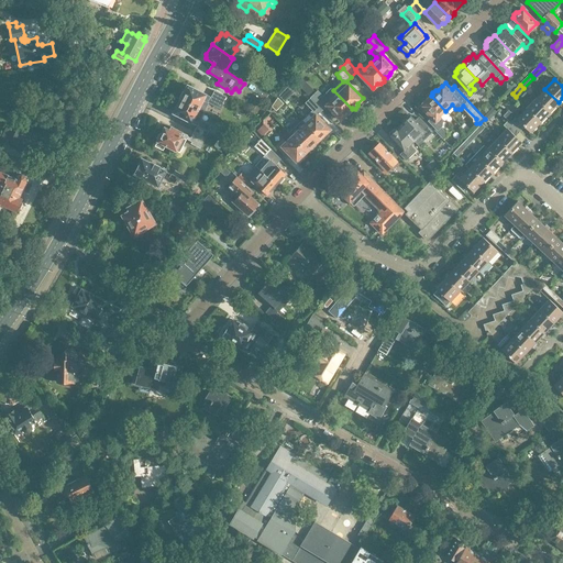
[(188,86),(180,100),(203,112),(209,102),(220,109),(223,103),(225,97),(214,91),(211,98),(188,86)]
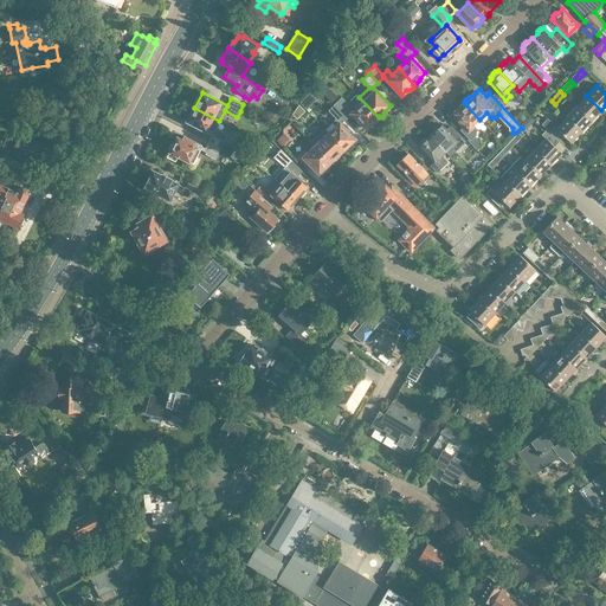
[(302,102),(307,107),(316,98),(311,94),(302,102)]
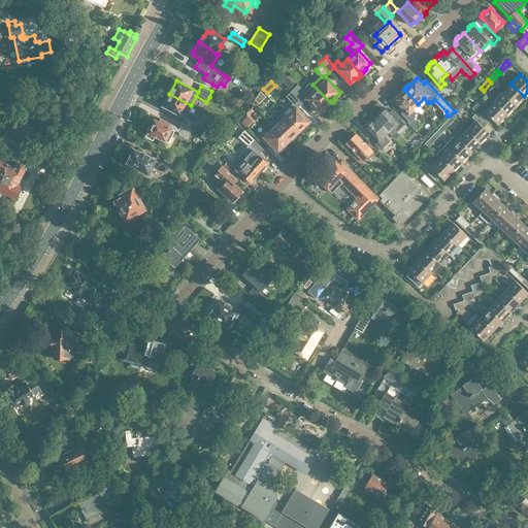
[(510,84),(502,93),(516,105),(524,96),(510,84)]
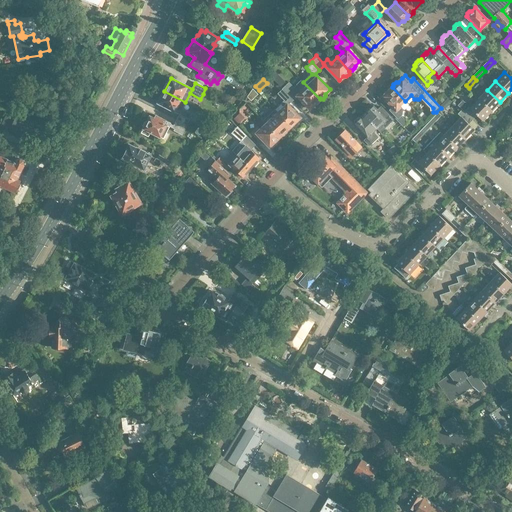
[(282,89),(290,98),(294,94),(309,109),(314,105),(316,105),(319,102),(319,100),(320,99),(303,82),(298,87),(295,84),(291,88),(287,84),(282,88),(282,89)]
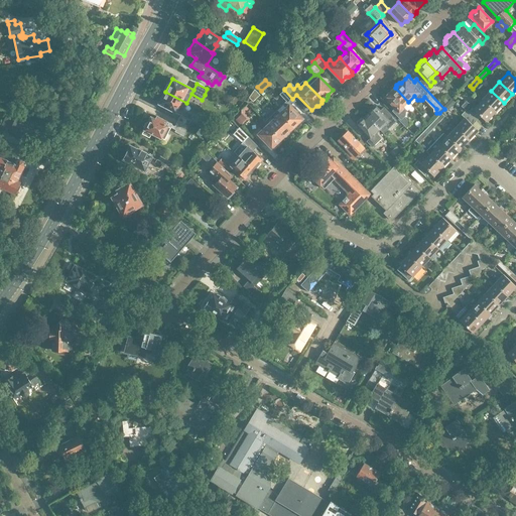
[(408,102),(395,88),(393,88),(390,91),(390,93),(386,97),(390,102),(389,102),(395,108),(395,107),(397,109),(394,111),(401,118),(400,119),(409,129),(413,125),(412,124),(413,123),(407,117),(408,116),(408,109),(406,108),(404,108),(403,107),(408,102)]
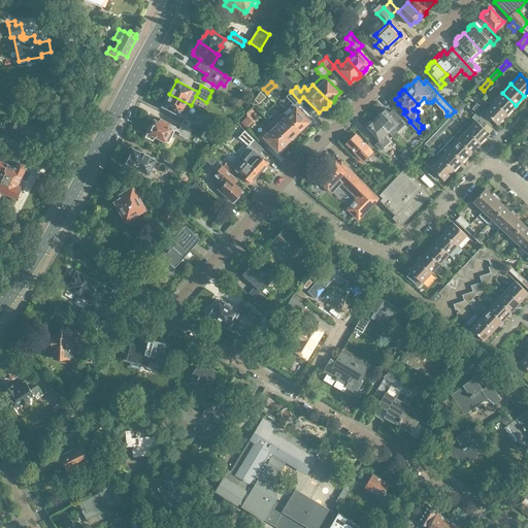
[(287,114),(285,117),(299,131),(300,131),(300,130),(301,129),(302,129),(305,127),(305,126),(309,121),(306,118),(306,117),(301,110),(300,111),(295,106),(295,105),(299,101),(291,92),(286,96),(292,102),(283,110),(287,114)]
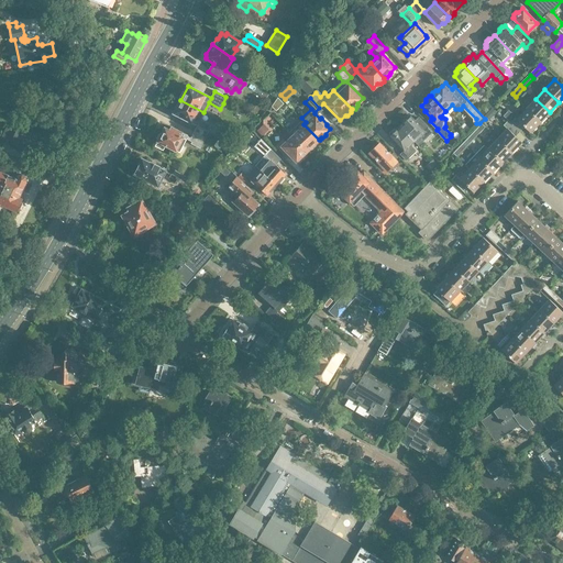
[(536,99),(526,109),(540,123),(550,112),(536,99)]
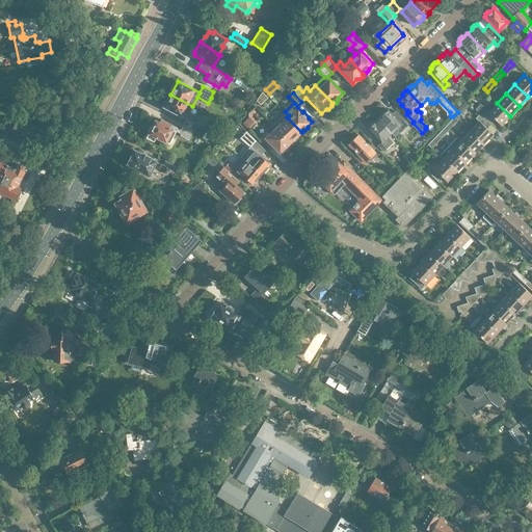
[(190,111),(192,106),(170,95),(164,107),(181,115),(181,114),(186,116),(182,124),(193,130),(197,123),(187,117),(188,116),(193,120),(195,113),(190,111)]
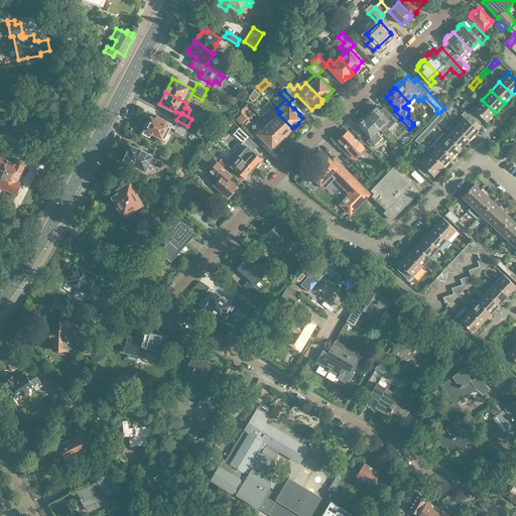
[(460,106),(461,107),(466,110),(476,121),(481,116),(486,122),(495,113),(482,100),(478,97),(472,104),(467,102),(465,101),(460,106)]
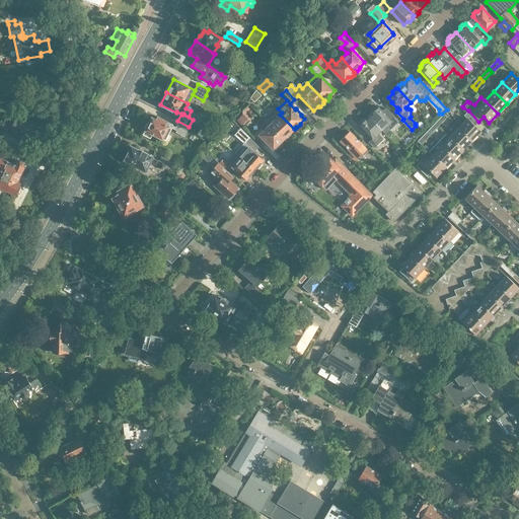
[(372,115),(369,117),(382,130),(385,127),(388,130),(393,125),(391,122),(391,121),(378,107),(377,107),(375,107),(371,110),(371,114),(372,115)]
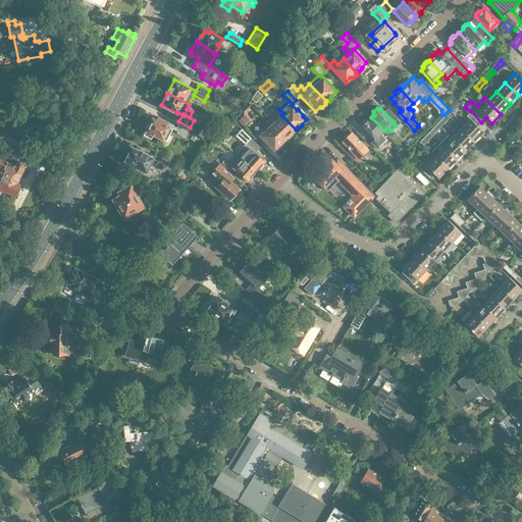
[(470,119),(461,128),(474,142),(483,132),(477,126),(481,122),(471,111),(466,116),(470,119)]
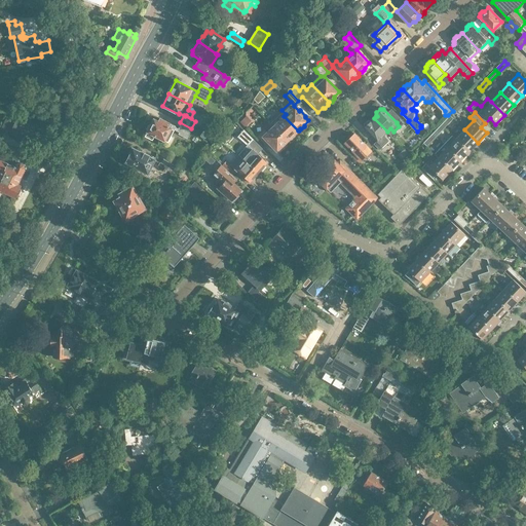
[(0,128),(9,133),(28,142),(34,128),(7,114),(0,128)]
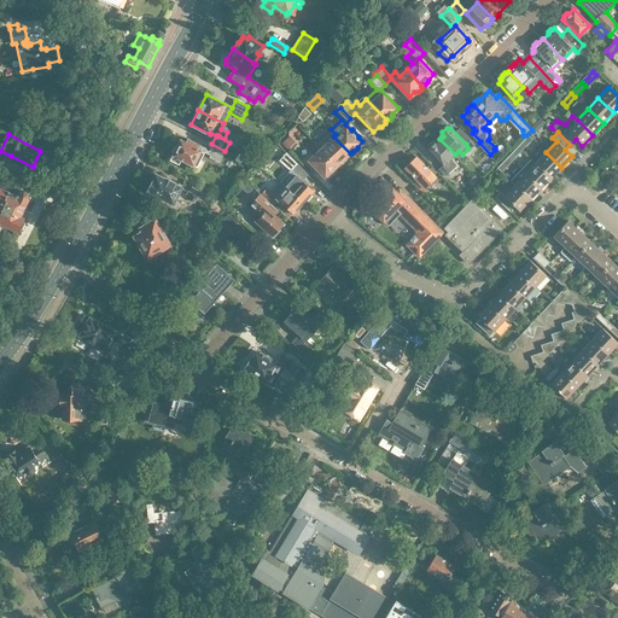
[(281,144),(287,150),(289,149),(290,149),(290,147),(295,143),(290,136),(281,144)]
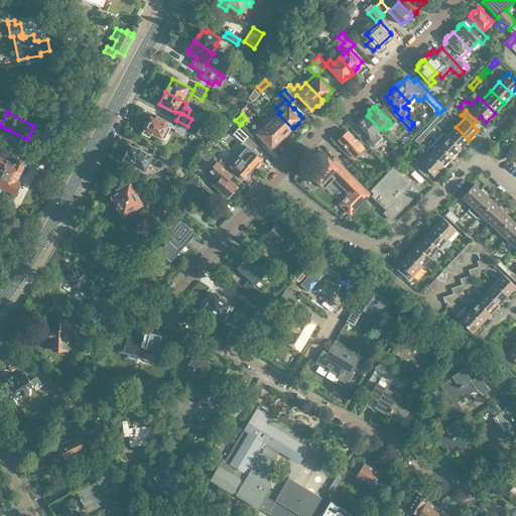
[(278,114),(268,124),(282,138),(288,133),(290,132),(292,130),(292,128),(278,114)]
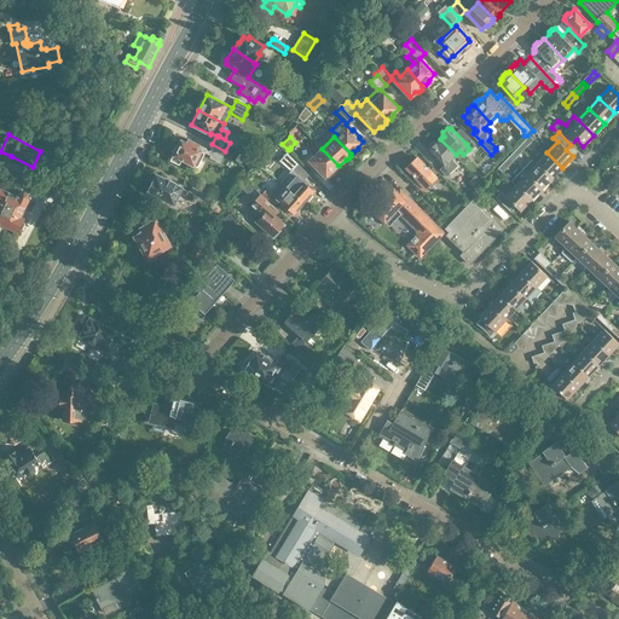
[(531,137),(520,148),(524,151),(534,140),(531,137)]
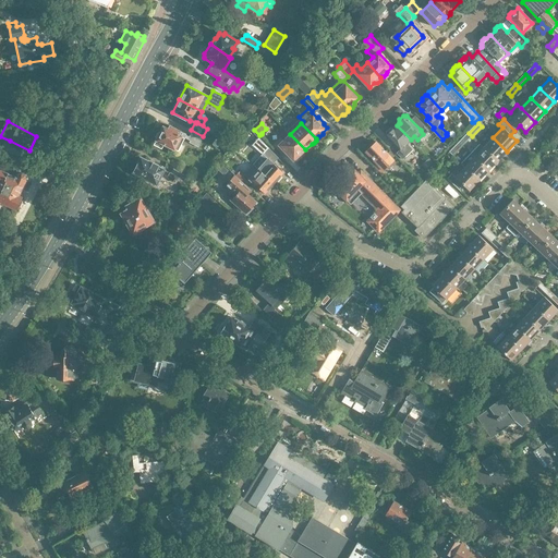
[(198,146),(203,136),(191,130),(189,134),(185,133),(186,132),(182,130),(182,131),(181,131),(179,134),(180,131),(170,125),(168,129),(164,126),(160,132),(158,133),(156,136),(157,138),(154,145),(161,148),(164,144),(174,149),(176,148),(178,149),(184,136),(190,138),(189,141),(198,146)]
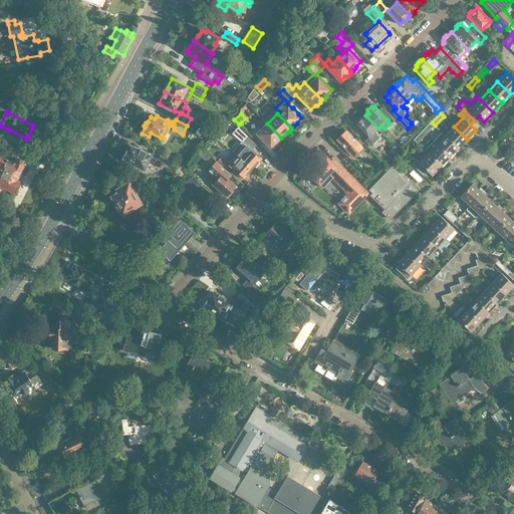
[(378,129),(365,115),(362,118),(361,117),(359,117),(355,120),(356,123),(355,124),(368,138),(365,141),(371,147),(379,139),(374,133),(378,129)]
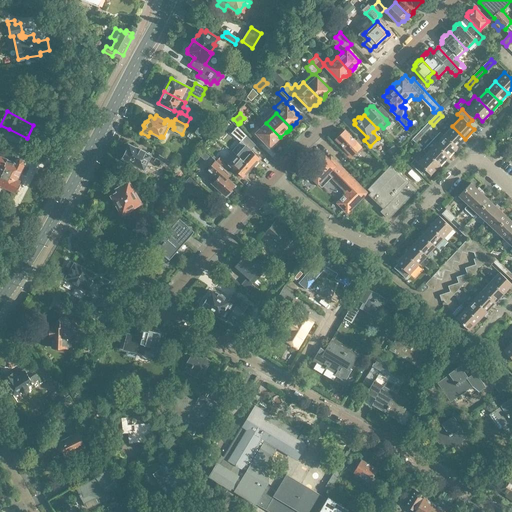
[(430,122),(421,131),(424,134),(433,125),(430,122)]
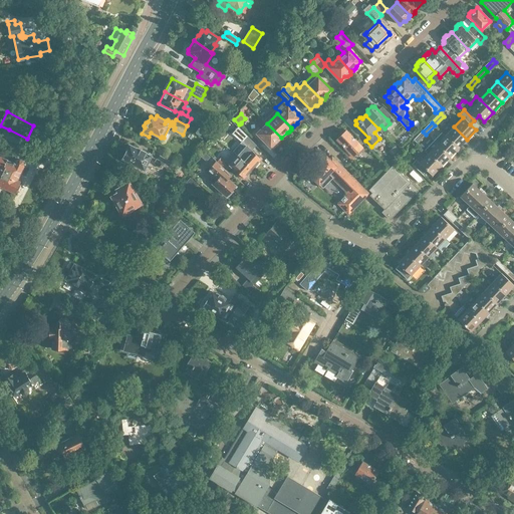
[(281,138),(267,123),(262,127),(259,124),(251,131),(259,139),(261,138),(260,139),(266,145),(267,144),(271,148),(275,144),(276,144),(279,141),(279,140),(280,139),(281,138)]
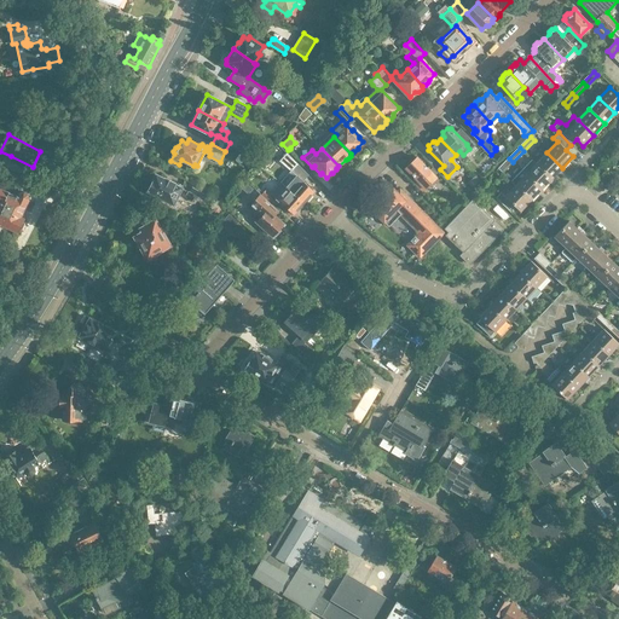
[(547,152),(537,163),(553,179),(562,168),(547,152)]
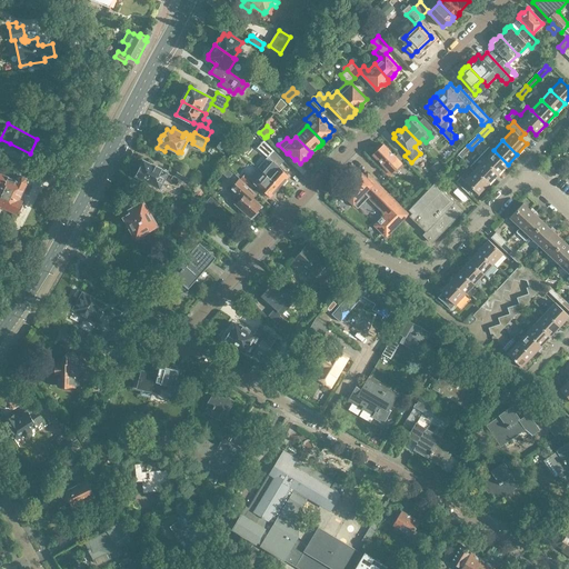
[(268,167),(263,172),(280,187),(286,181),(285,180),(288,176),(270,159),(275,153),(263,141),(257,148),(267,157),(262,161),(268,167)]
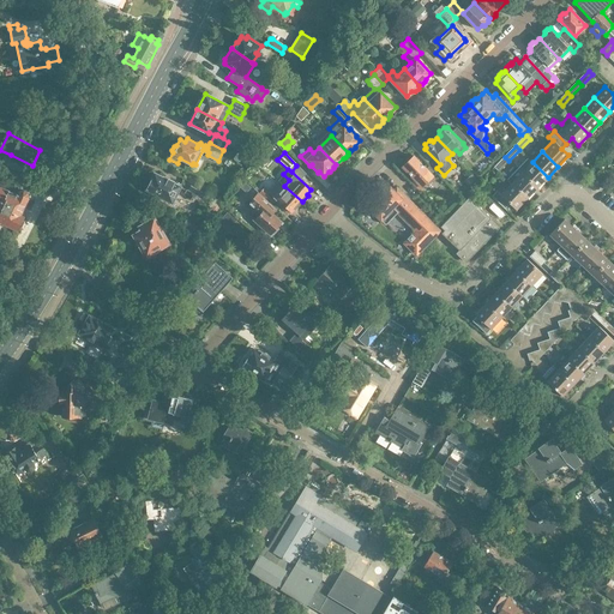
[(486,167),(492,161),(485,154),(479,160),(486,167)]
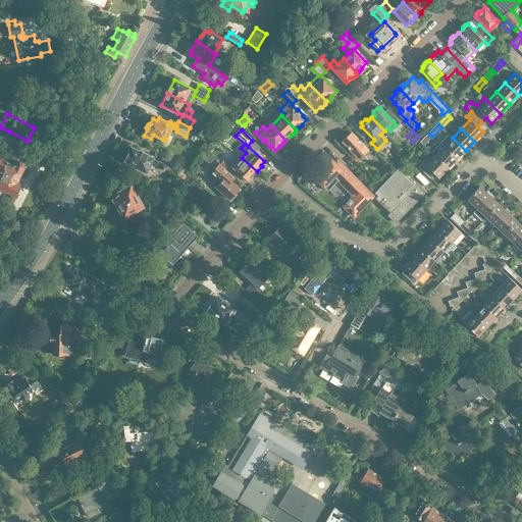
[(368,152),(367,151),(368,150),(364,146),(351,133),(342,142),(353,153),(351,155),(357,161),(360,158),(361,159),(368,152)]
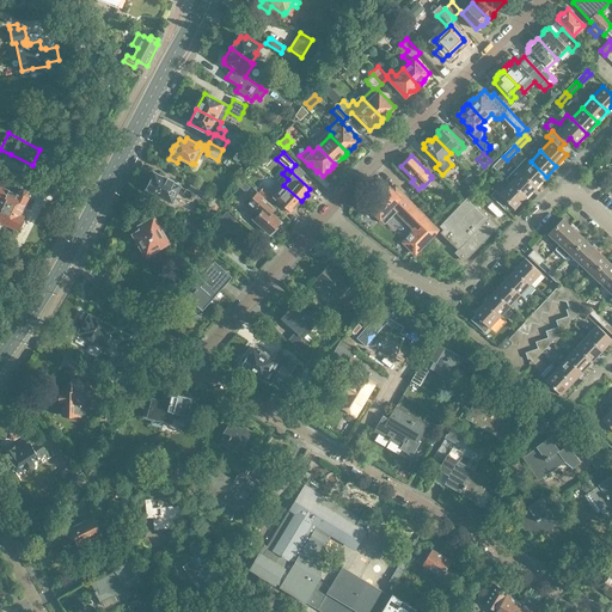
[(494,167),(497,171),(507,160),(503,157),(494,167)]
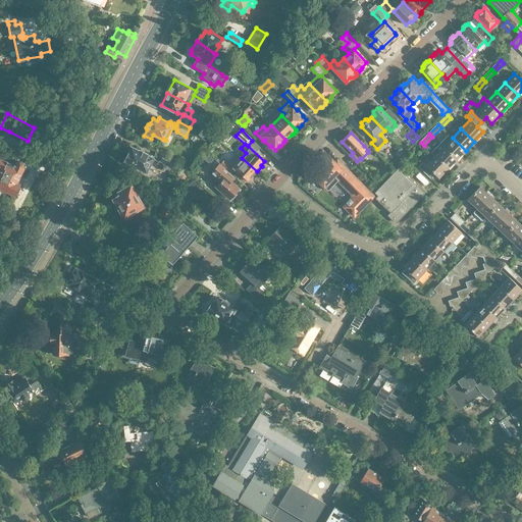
[(442,148),(457,160),(466,151),(453,138),(452,139),(448,134),(438,143),(442,148)]
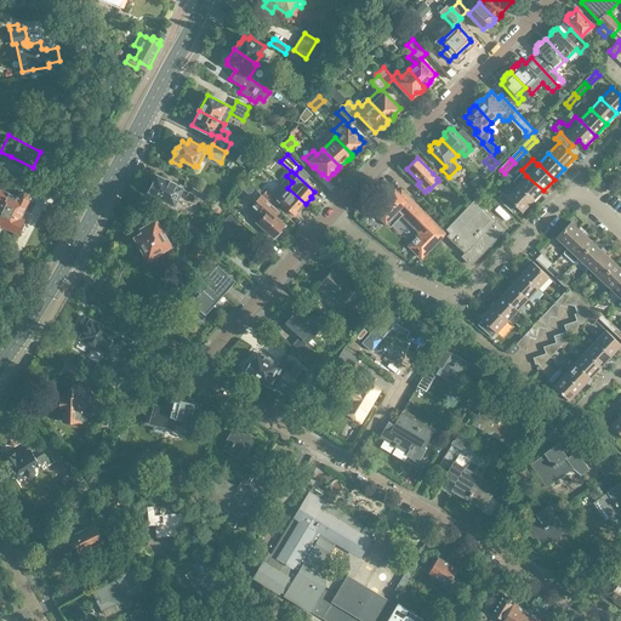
[(181,189),(175,186),(176,183),(165,178),(164,181),(157,176),(148,192),(152,193),(152,195),(158,199),(159,197),(174,204),(181,189)]
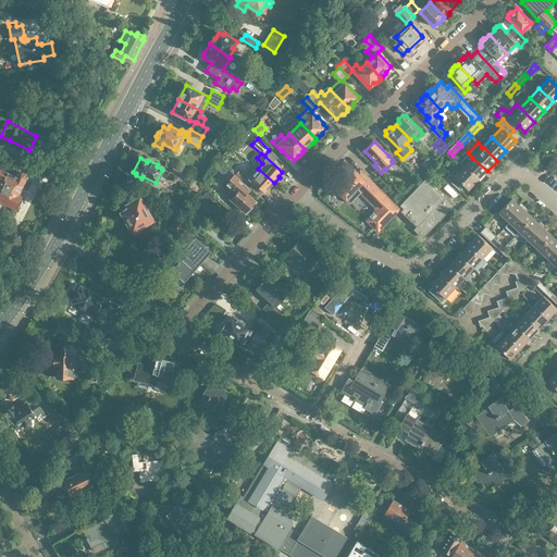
[(472,158),(463,168),(478,181),(487,171),(472,158)]
